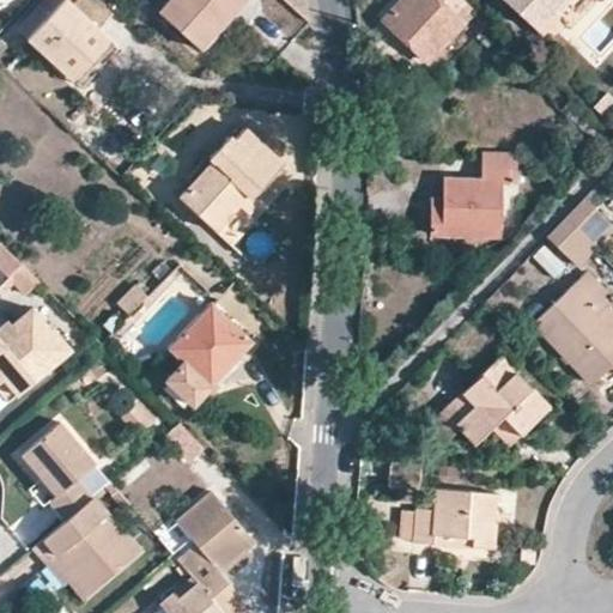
[(72,79),(110,38),(68,0),(64,0),(59,5),(54,0),(46,0),(22,26),(31,35),(29,38),(72,79)]
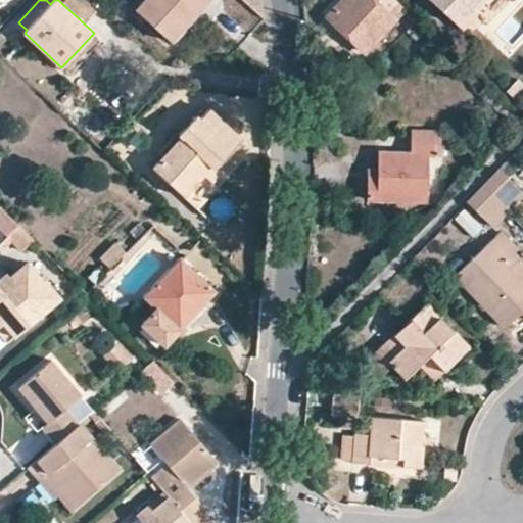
[(85,20),(94,12),(83,0),(68,0),(67,1),(85,20)]
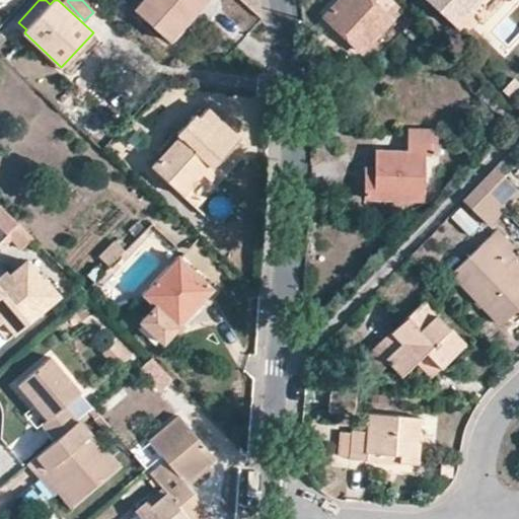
[(211,1),(209,0),(148,0),(138,11),(172,43),(211,1)]
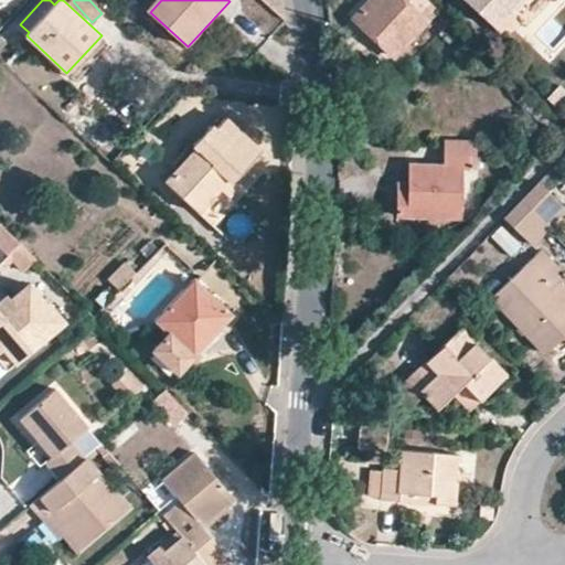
[(394,54),(427,19),(438,7),(430,0),(374,0),(356,20),(394,54)]
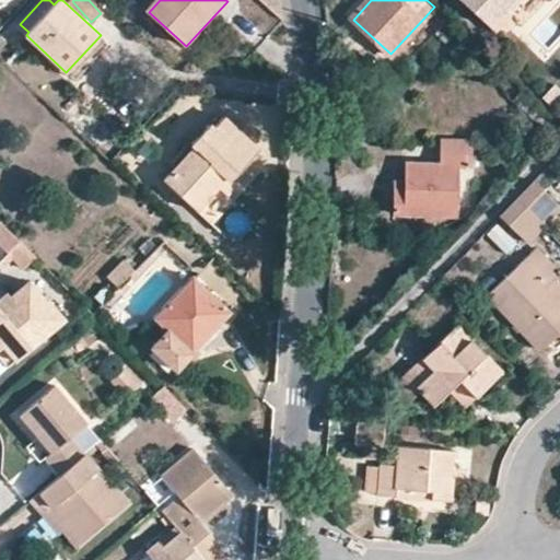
[(459,0),(486,24),(500,9),(505,13),(516,0),(459,0)]
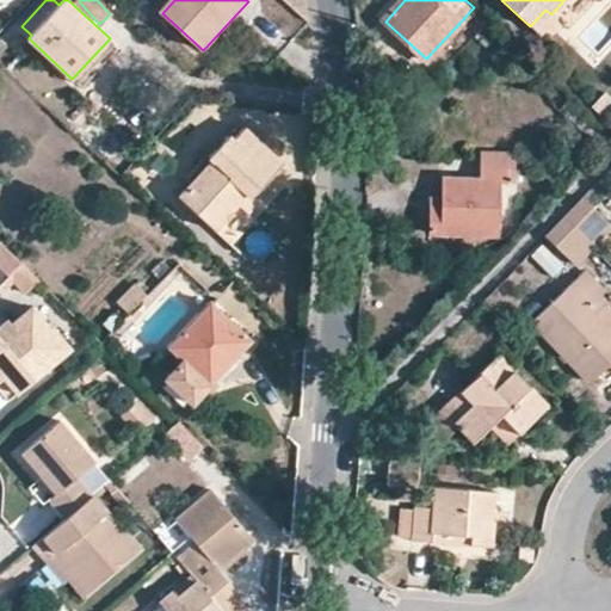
[(462,20),(476,34),(489,22),(474,7),(462,20)]
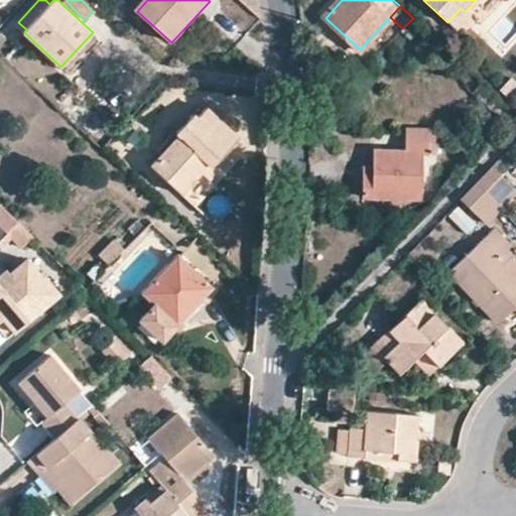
[(461,8),(447,22),(455,29),(469,15),(466,12),(461,8)]
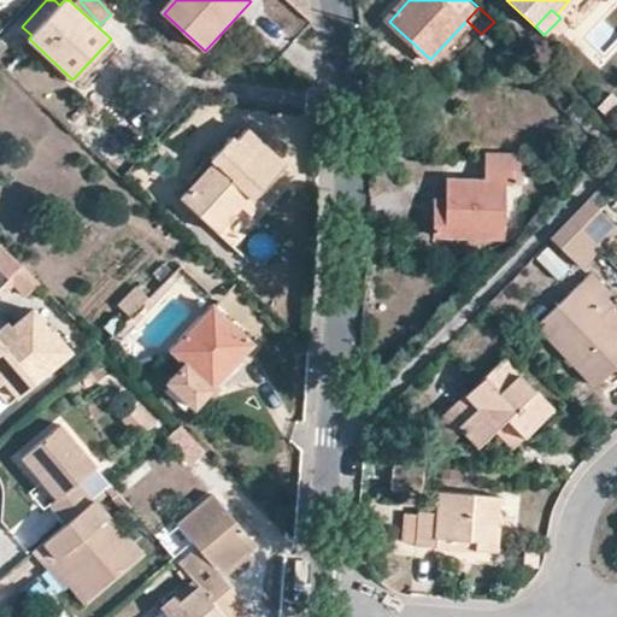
[(117,45),(111,39),(72,80),(78,86),(117,45)]
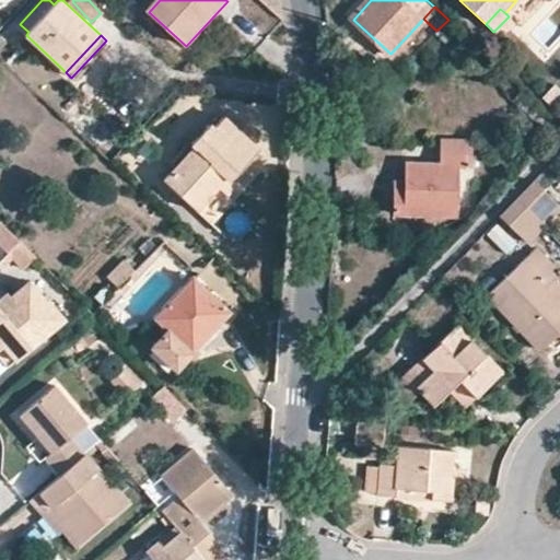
[(228,178),(230,181),(259,149),(224,117),(216,127),(210,123),(189,144),(194,149),(175,168),(164,181),(212,223),(233,201),(226,195),(219,187),(228,178)]
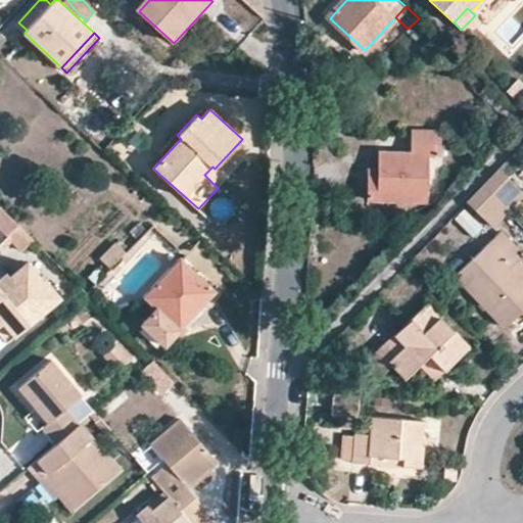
[(410,193),(426,194),(428,154),(440,154),(441,130),(413,130),(411,153),(380,152),(380,168),(380,177),(369,177),(367,200),(409,201),(410,193)]
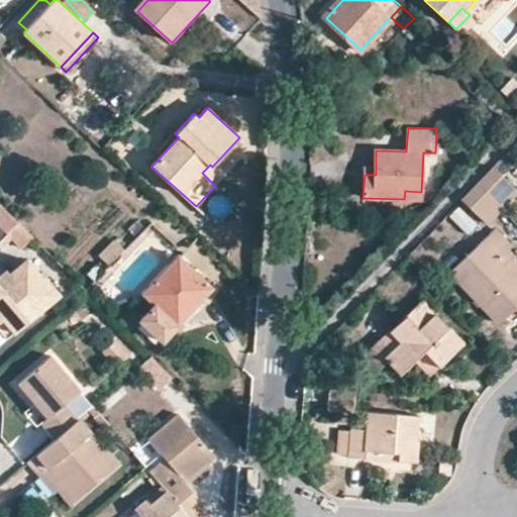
[(179,137),(175,133),(172,131),(156,149),(162,156),(179,137)]
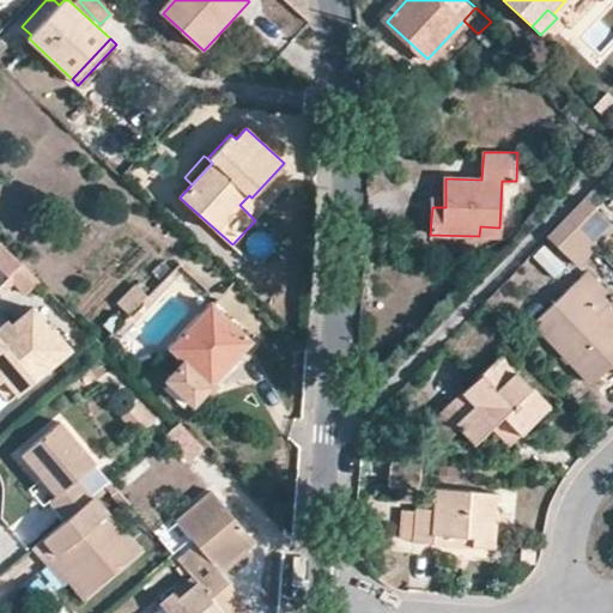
[(612,184),(605,176),(595,186),(607,198),(612,192),(612,184)]
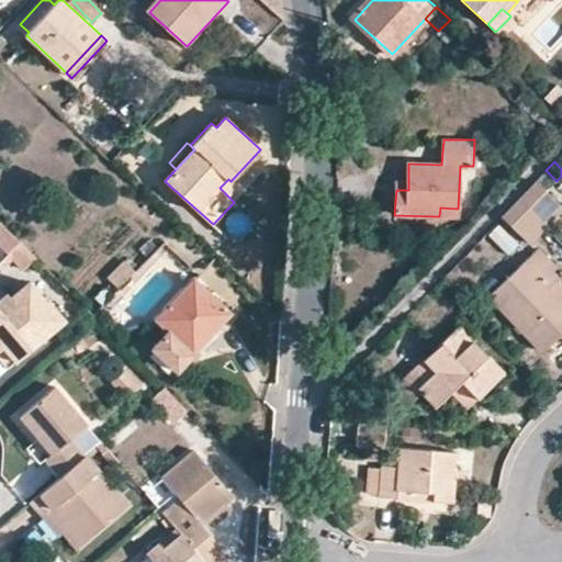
[(235,187),(231,181),(228,179),(220,188),(227,195),(235,187)]
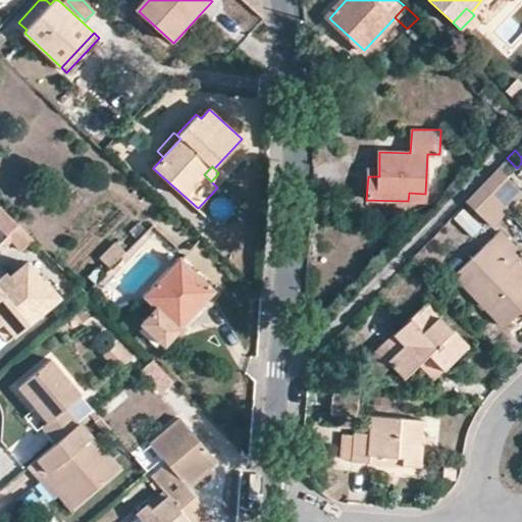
[(379,176),(379,167),(368,167),(368,176),(379,176)]
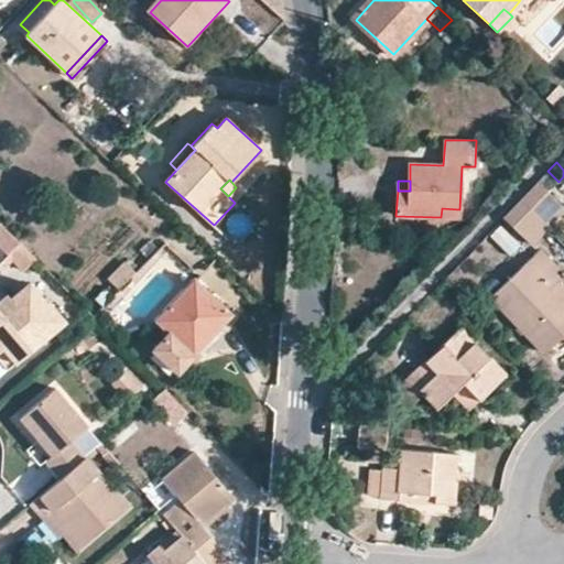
[(521,198),(549,228),(563,212),(563,207),(538,182),(521,198)]
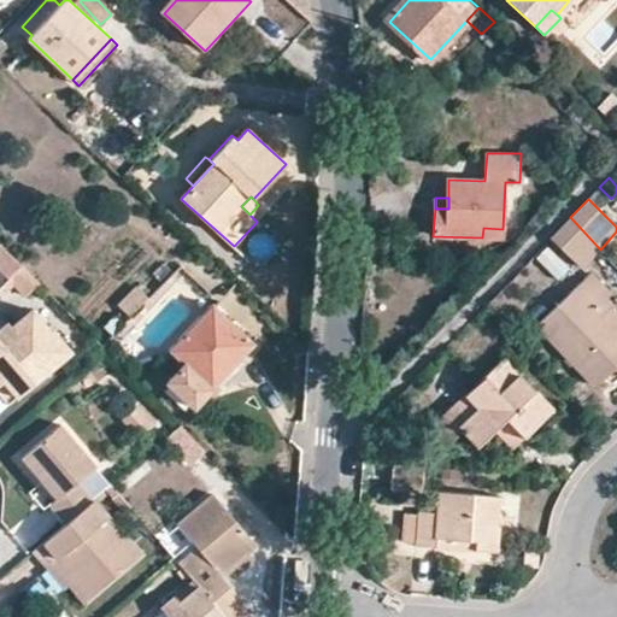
[(582,268),(600,250),(570,217),(551,238),(582,268)]
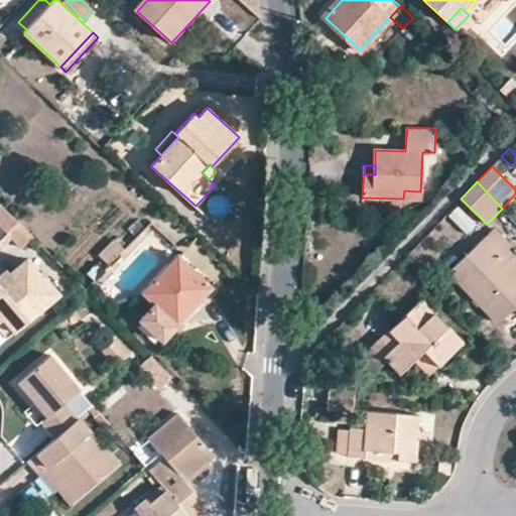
[(420,200),(420,191),(404,190),(403,199),(420,200)]
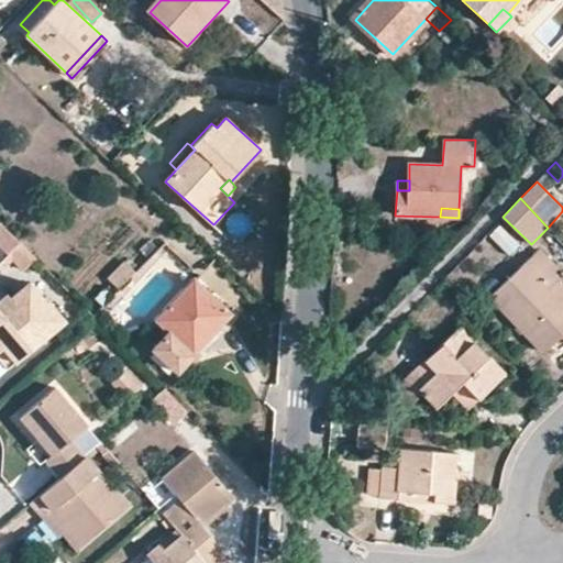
[(12,236),(2,227),(0,229),(0,238),(6,243),(12,236)]
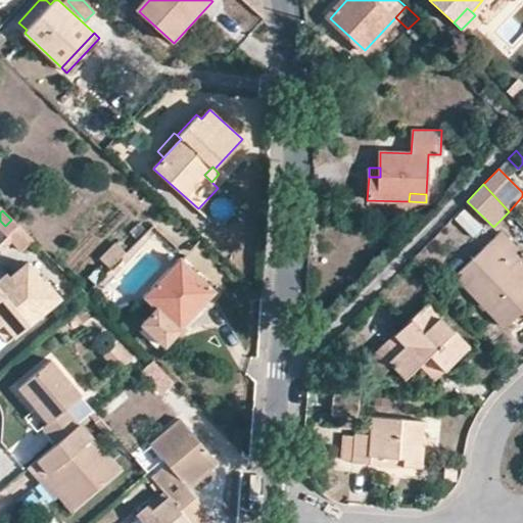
[(483,228),(466,210),(455,220),(474,237),(483,228)]
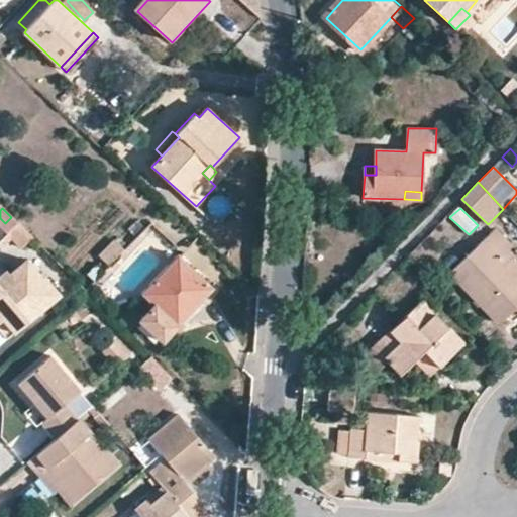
[(33,235),(19,221),(6,235),(10,239),(20,248),(33,235)]
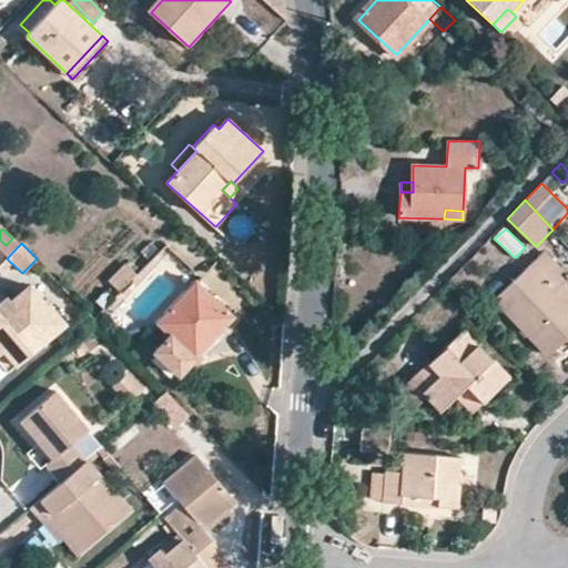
[(550,354),(567,337),(567,336),(567,301),(554,285),(566,273),(545,252),(496,298),(550,354)]
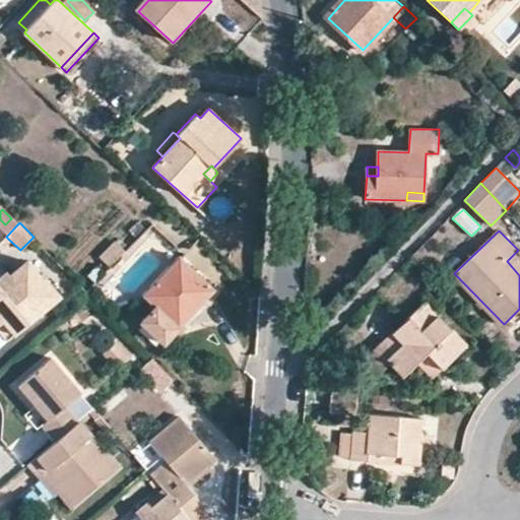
[(0,248),(2,250),(10,241),(6,237),(0,243),(0,248)]
